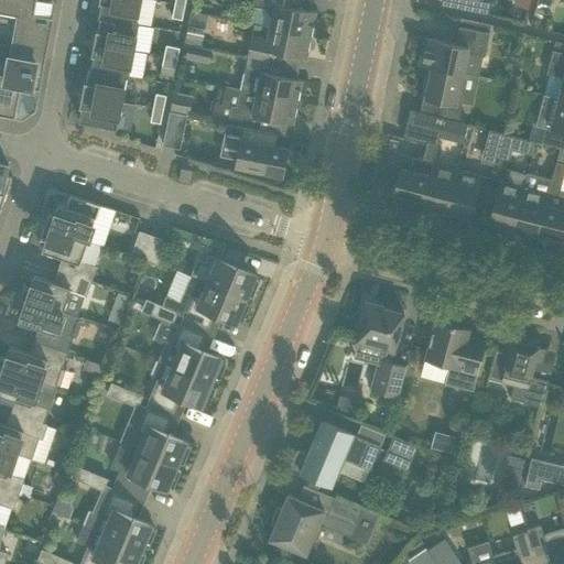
[(0,0),(0,13),(17,17),(11,47),(46,54),(53,18),(33,14),(35,0),(0,0)]
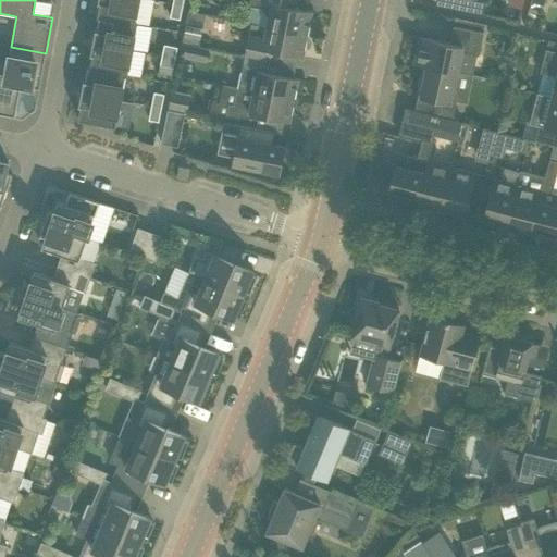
[(135,23),(135,22),(138,0),(97,0),(97,2),(99,3),(97,16),(99,17),(99,16),(135,23)]
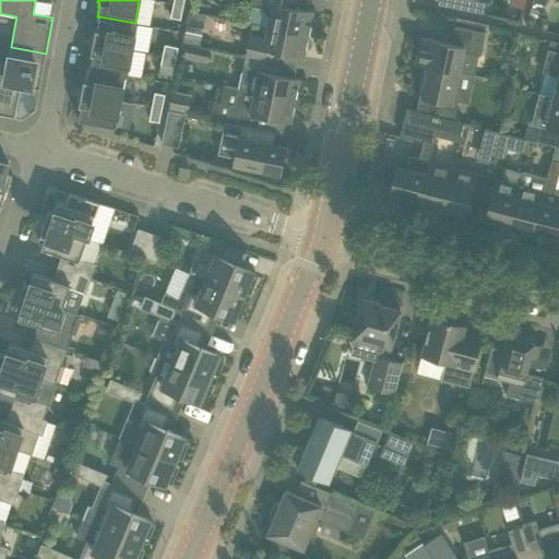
[(250,0),(249,6),(262,8),(266,15),(270,16),(268,27),(308,35),(313,11),(298,8),(299,0),(250,0)]
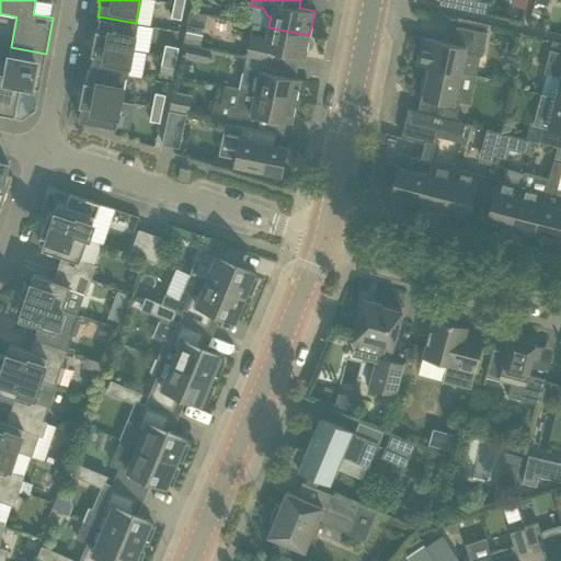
[(461,0),(460,9),(485,14),(489,2),(480,0),(461,0)]
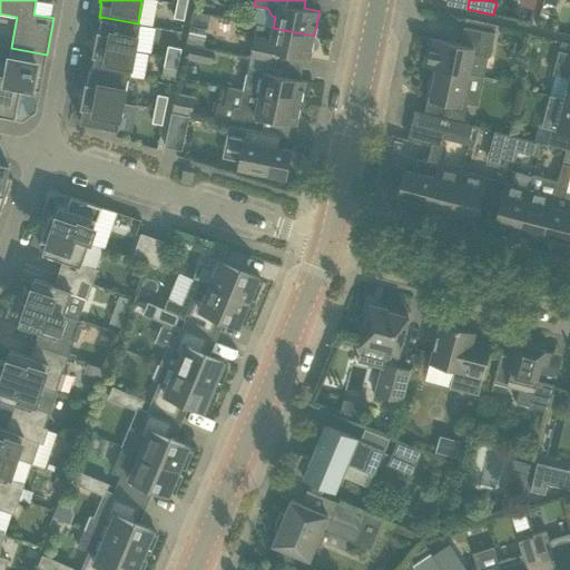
[(187,6),(176,3),(174,18),(184,19),(187,6)]
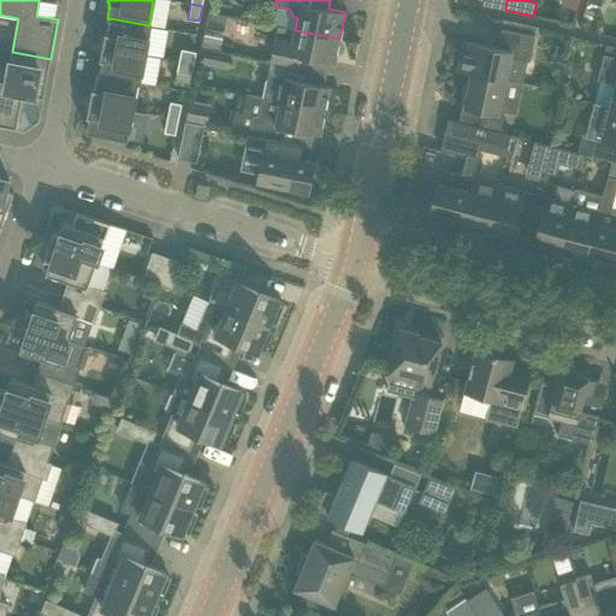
[(152,25),(149,24),(149,25),(110,18),(110,19),(107,33),(105,33),(102,46),(146,54),(152,25)]
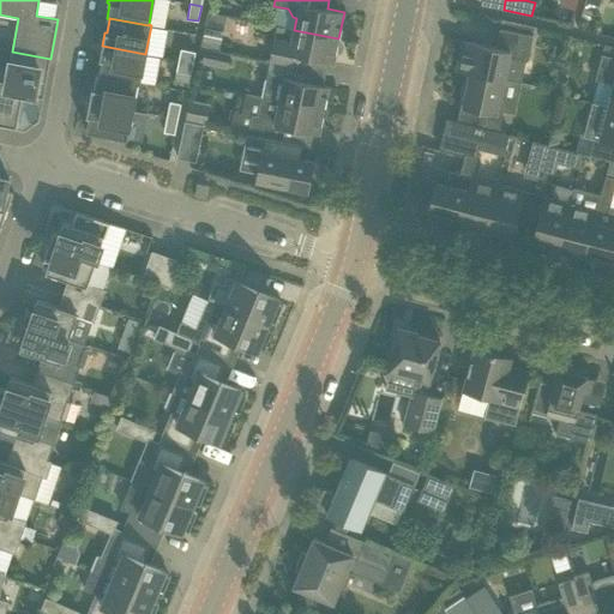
[(272,44),(270,59),(275,60),(298,65),(300,56),(333,62),(338,38),(294,30),(277,26),(272,44)]
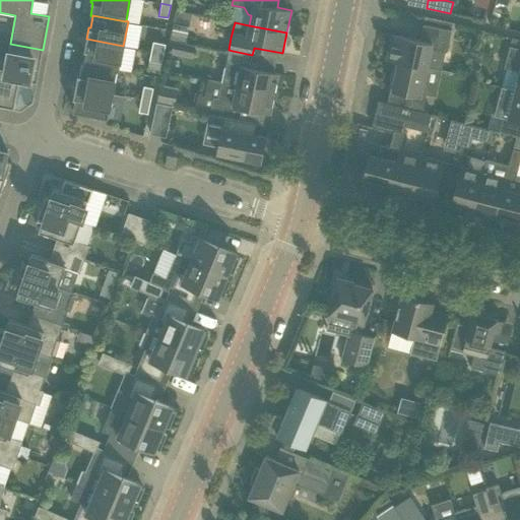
[(172,24),(169,40),(174,41),(186,44),(186,43),(189,27),(172,24)]
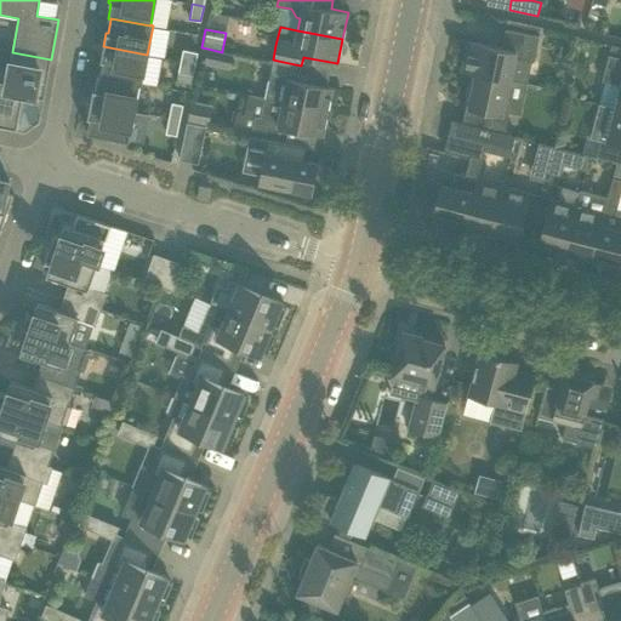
[(468,41),(462,72),(474,74),(476,73),(510,80),(527,84),(531,62),(534,62),(539,35),(529,34),(506,29),(501,47),(468,41)]
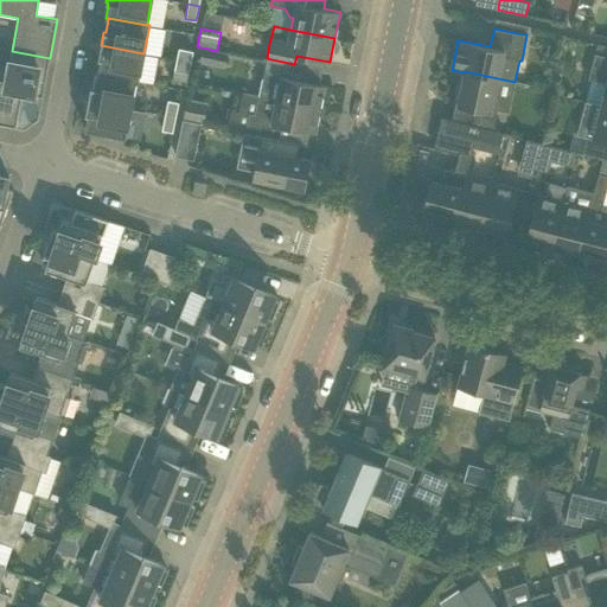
[(606,106),(606,46),(598,44),(588,78),(606,83),(601,104),(606,106)]
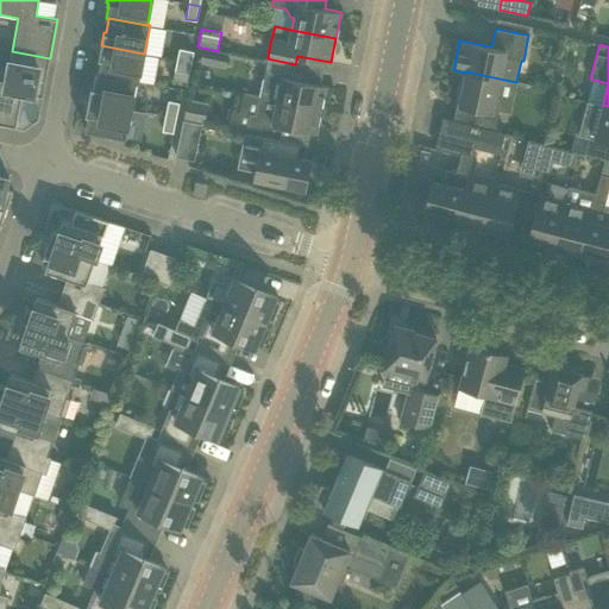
[(100,60),(98,73),(98,74),(137,81),(137,82),(139,82),(144,54),(101,45),(98,60),(100,60)]
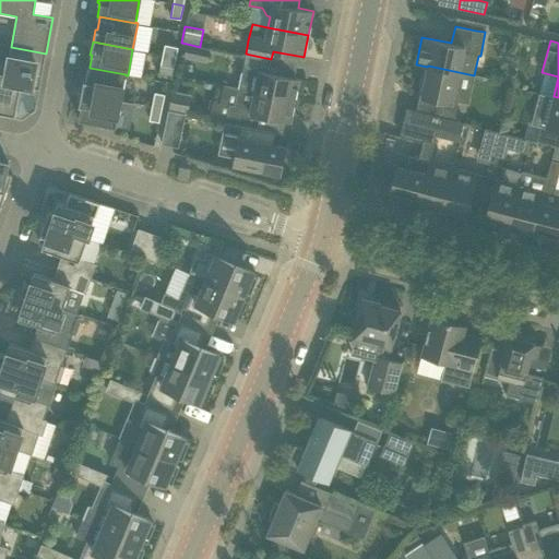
[(163,52),(163,55),(176,57),(176,55),(178,47),(164,44),(163,52)]
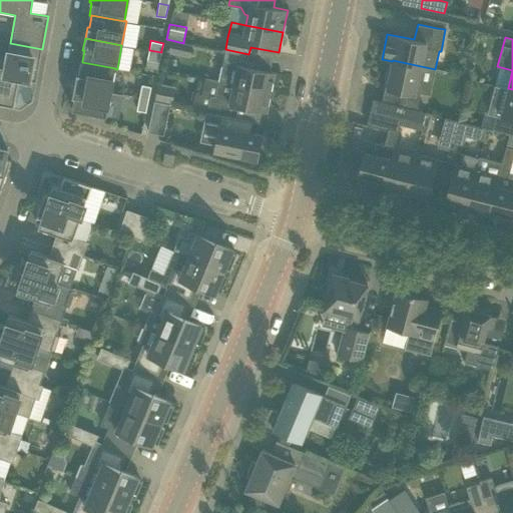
[(168,52),(189,56),(192,43),(183,42),(183,43),(171,40),(168,52)]
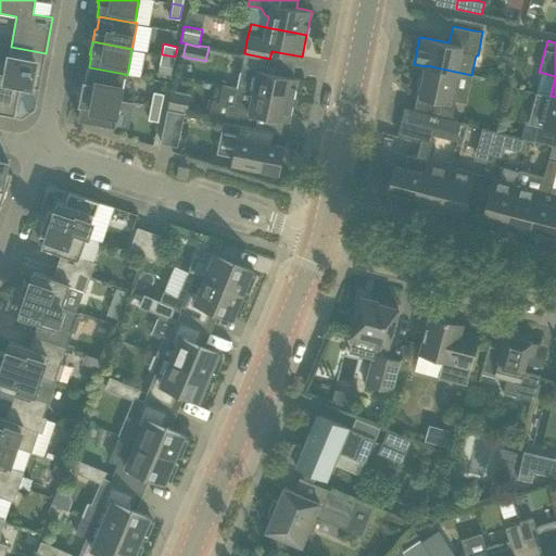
[(0,74),(0,114),(14,117),(21,86),(39,89),(46,53),(11,47),(5,76),(0,74)]
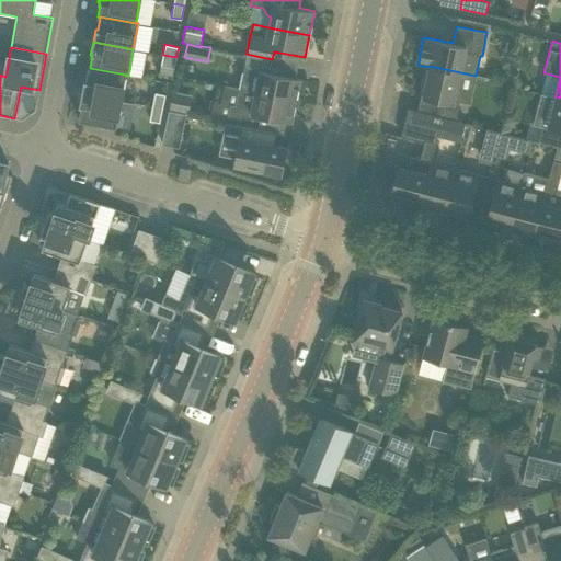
[(505,49),(503,59),(512,60),(514,50),(505,49)]
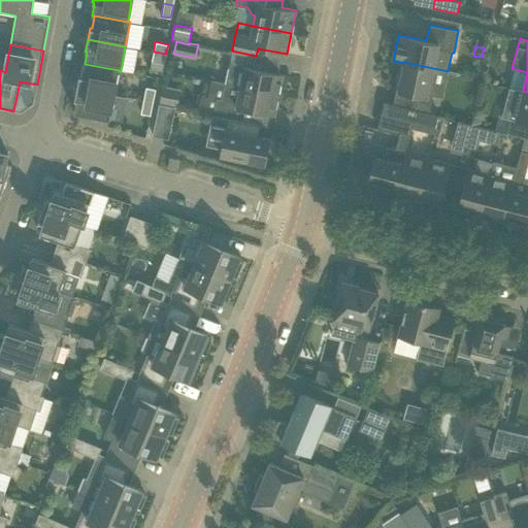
[(152,62),(150,68),(159,70),(163,70),(164,64),(166,54),(154,52),(152,62)]
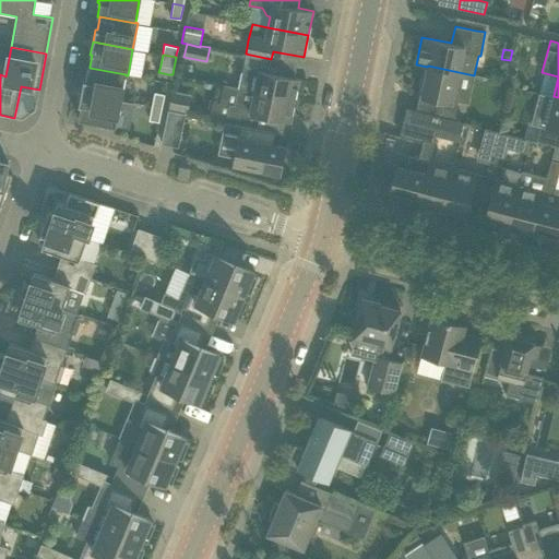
[(254,92),(295,100),(299,79),(269,72),(270,64),(249,60),(245,59),(242,71),(239,88),(254,92)]
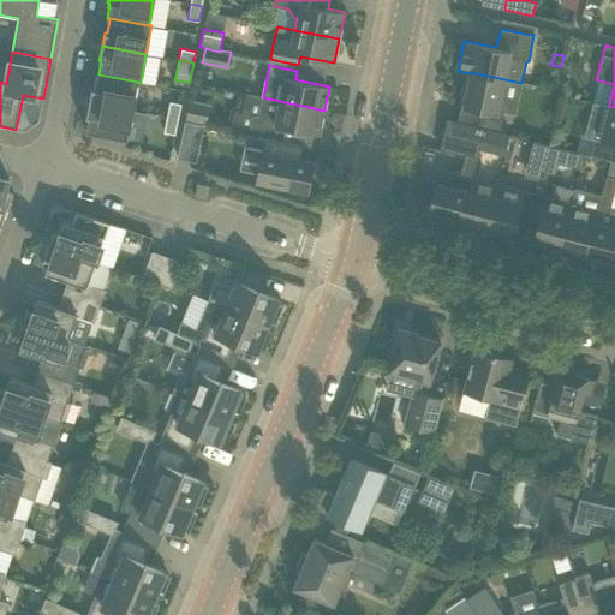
[(487,112),(483,127),(500,132),(505,111),(499,109),(505,79),(471,72),(470,73),(464,107),(487,112)]
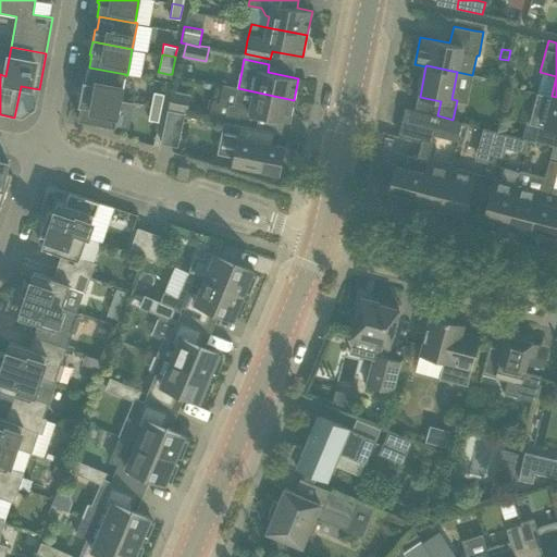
[(89,67),(89,66),(87,66),(85,81),(83,79),(81,93),(121,99),(125,75),(125,74),(89,67)]
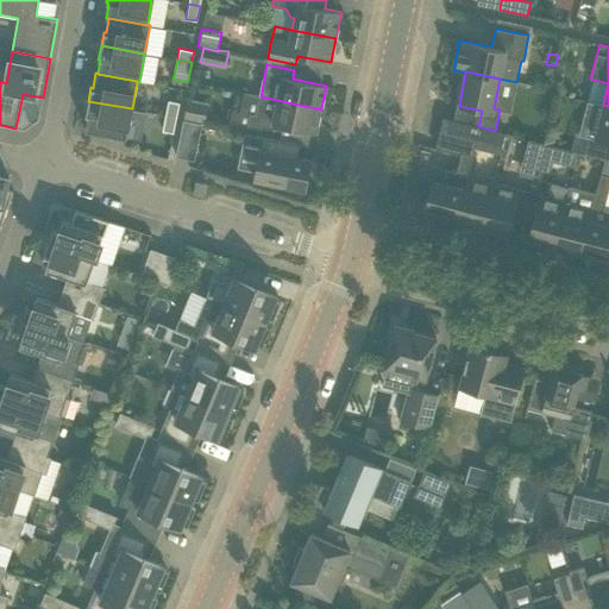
[(556,82),(553,93),(564,95),(565,89),(563,83),(556,82)]
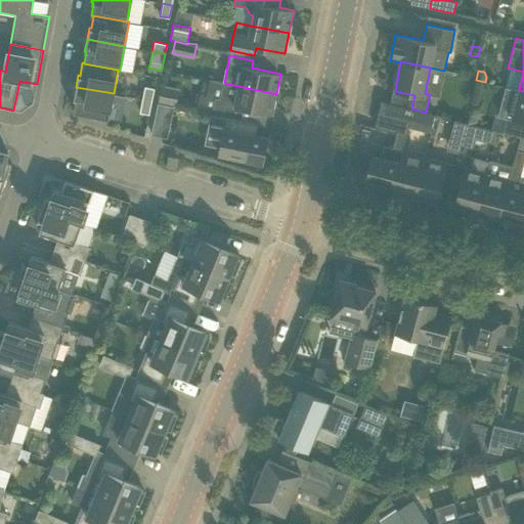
[(272,115),(276,94),(238,86),(224,83),(223,83),(220,98),(215,97),(212,110),(225,112),(226,110),(243,113),(244,108),(272,115)]
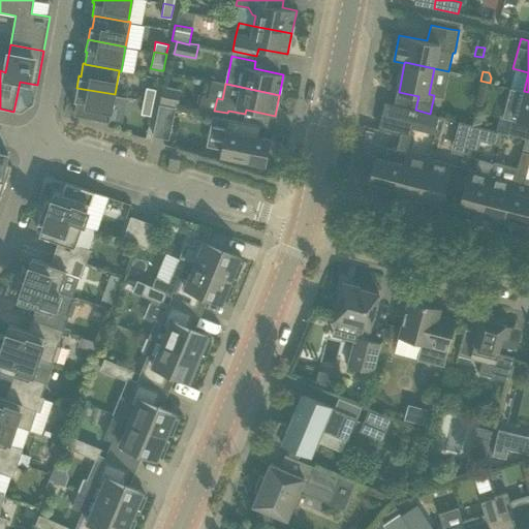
[(178,109),(181,89),(163,85),(159,104),(176,107),(178,109)]
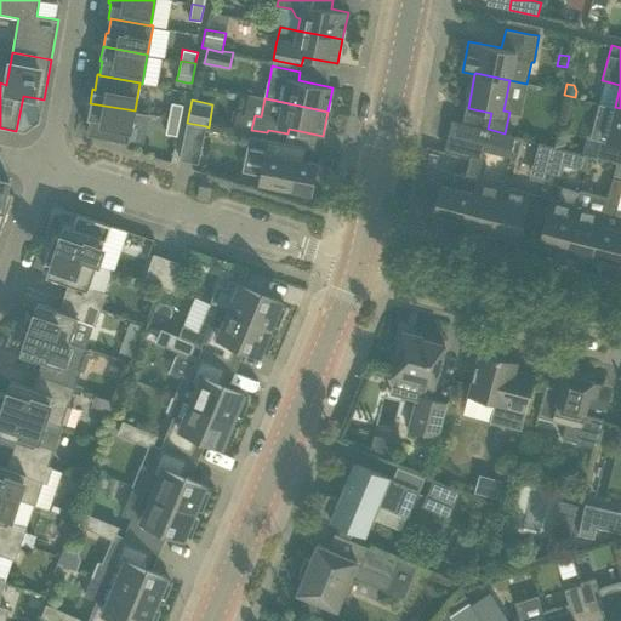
[(169,118),(180,120),(183,104),(171,102),(169,118)]
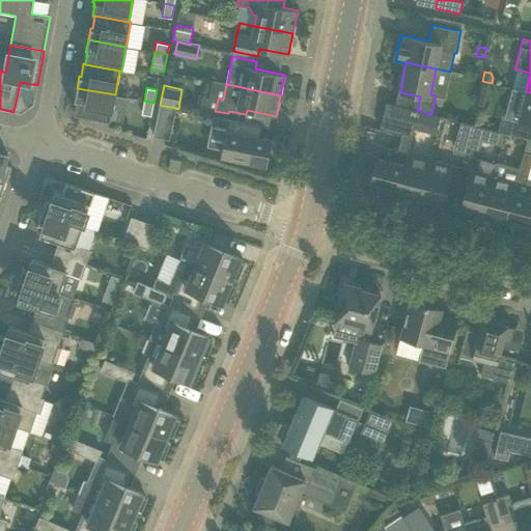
[(115,94),(77,88),(75,101),(77,101),(74,114),(110,120),(112,106),(122,108),(124,98),(114,95),(115,94)]
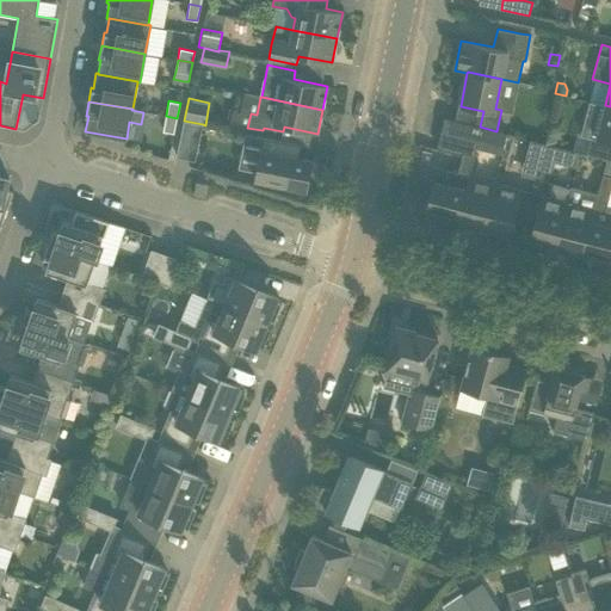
[(590,102),(581,136),(591,139),(586,154),(603,159),(608,142),(610,143),(610,106),(605,105),(590,102)]
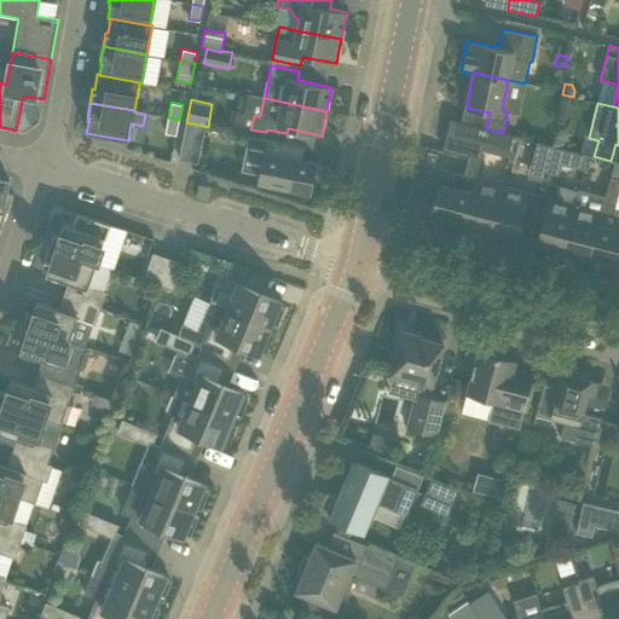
[(175,136),(179,120),(168,117),(165,133),(175,136)]
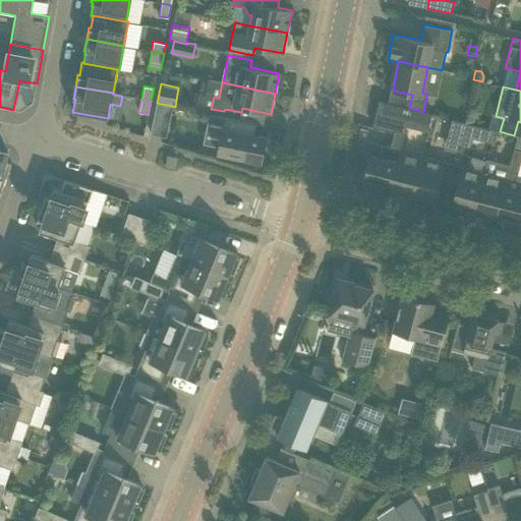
[(375,114),(398,119),(407,121),(406,126),(429,132),(433,115),(423,112),(409,108),(409,109),(380,101),(375,114)]
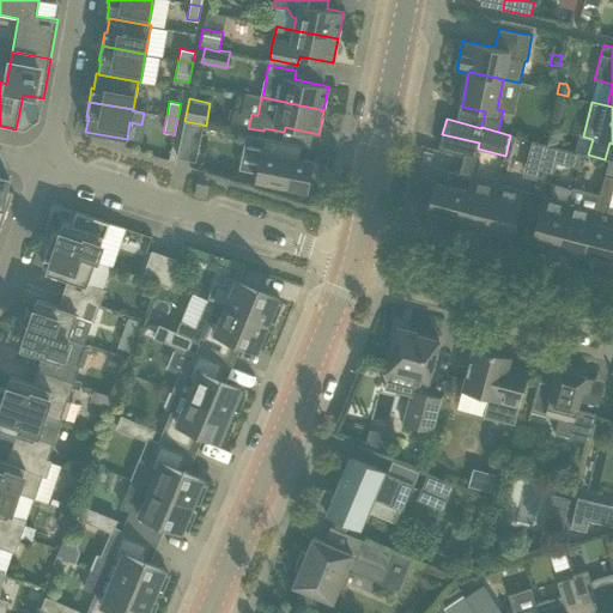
[(184,121),(177,157),(196,162),(204,125),(184,121)]
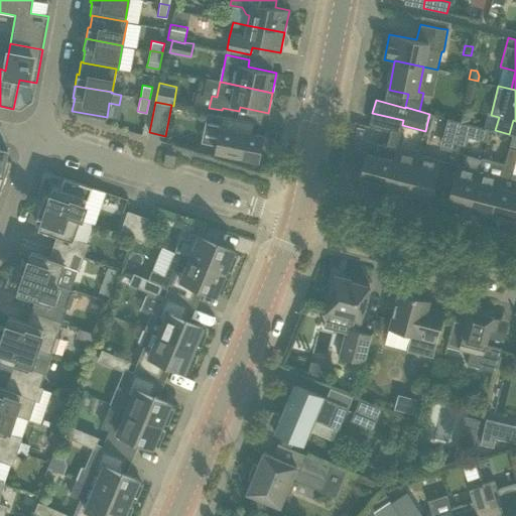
[(462,111),(460,121),(469,123),(470,118),(467,113),(462,111)]
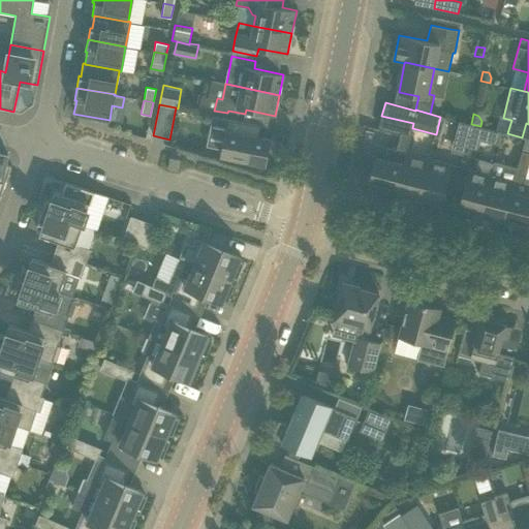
[(226,130),(221,155),(261,163),(267,138),(252,135),(254,125),(259,126),(259,125),(228,119),(226,130)]
